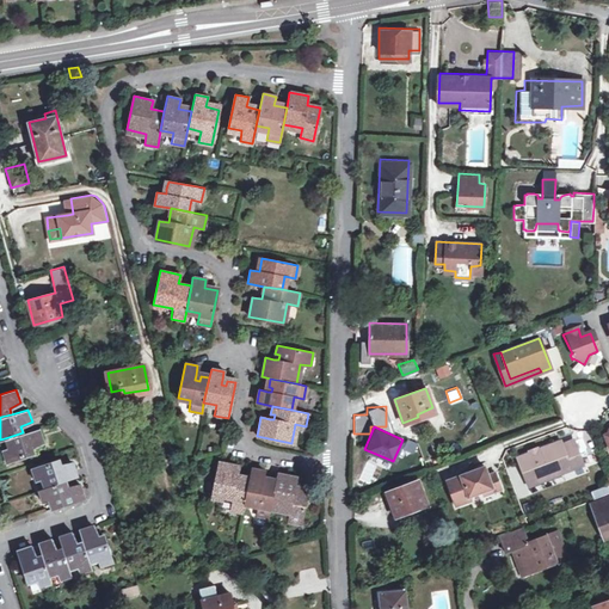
[(11,446),(2,449),(7,461),(34,453),(31,447),(43,441),(40,428),(23,432),(8,437),(11,446)]
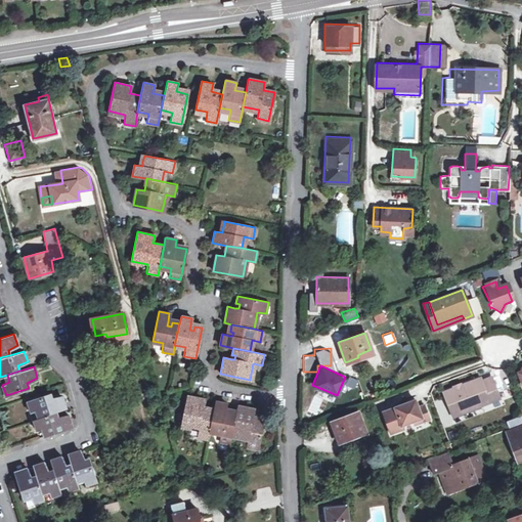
[(482,376),(444,389),(451,407),(463,403),(464,405),(489,396),(490,400),(502,396),(494,375),(483,379),(482,376)]
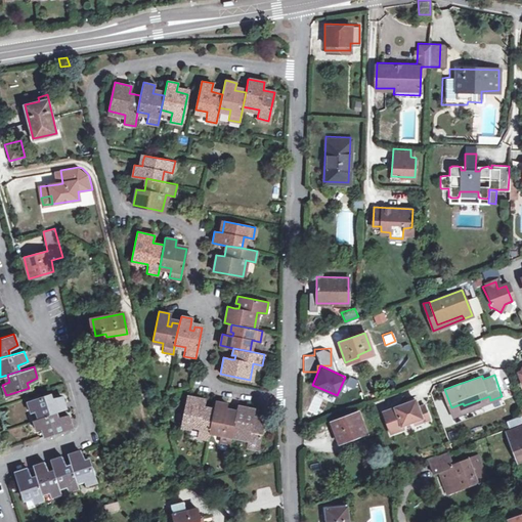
[(27,400),(31,411),(38,409),(40,416),(55,410),(66,406),(61,395),(51,397),(50,393),(27,400)]
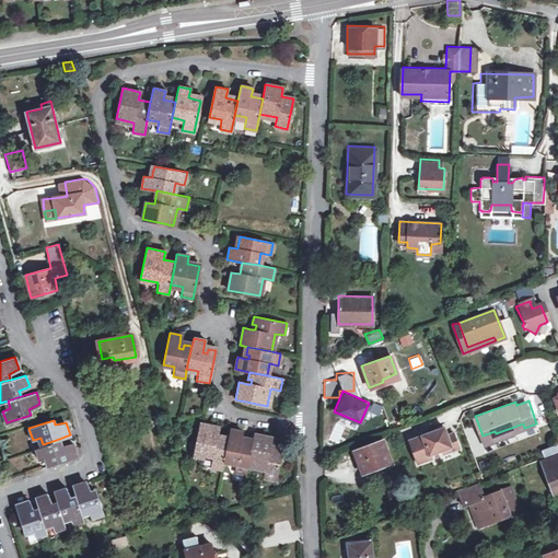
[(223,460),(229,437),(220,434),(220,439),(214,438),(216,434),(218,426),(200,422),(194,454),(212,457),(210,467),(222,469),(223,460)]
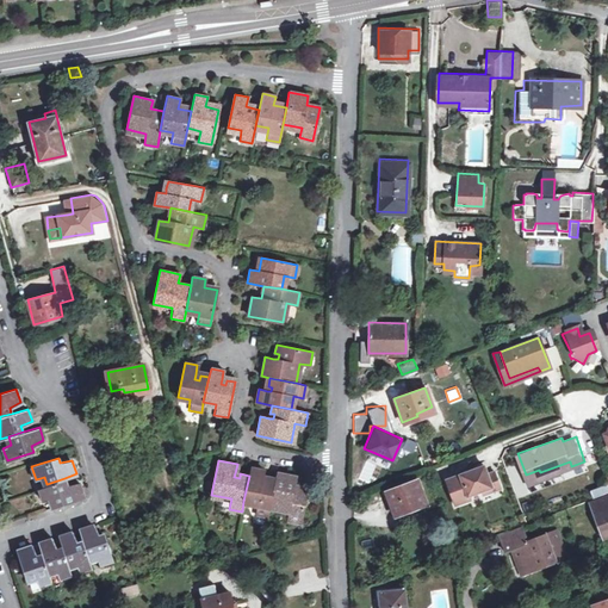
[(539,470),(526,475),(528,482),(571,466),(570,461),(540,472),(539,470)]
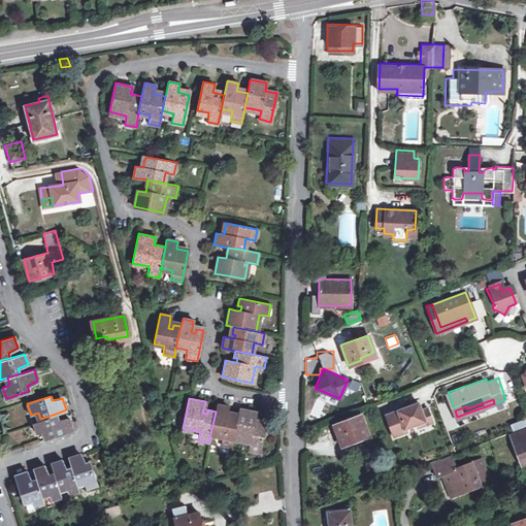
[(418,401),(385,412),(392,433),(404,429),(403,426),(415,422),(424,420),(423,416),(428,414),(426,406),(421,408),(418,401)]
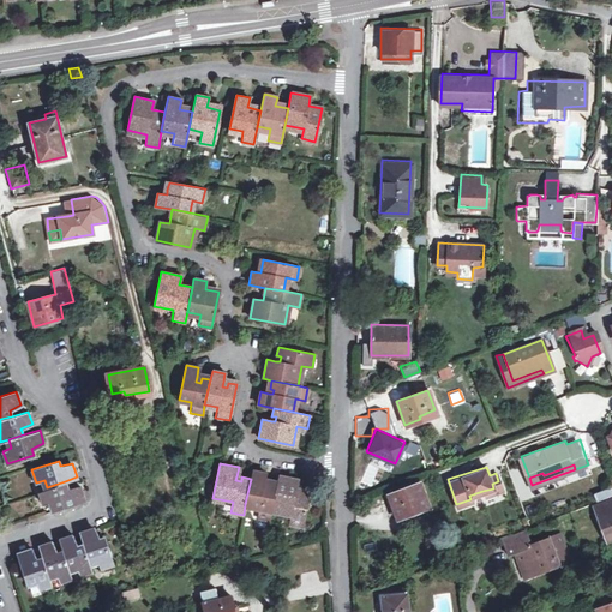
[(251,479),(245,504),(258,508),(257,517),(270,520),(271,509),(276,484),(268,483),(267,486),(263,485),(263,481),(265,472),(252,469),(251,479)]
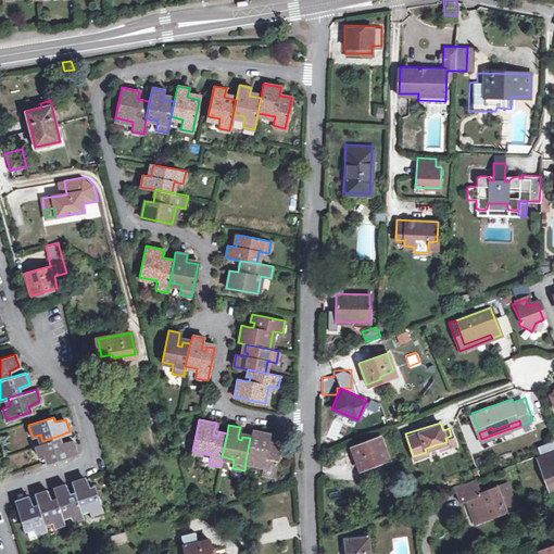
[(269,432),(252,429),(250,438),(246,461),(263,465),(262,474),(274,477),(280,444),(272,442),(271,445),(267,445),(267,441),(269,432)]
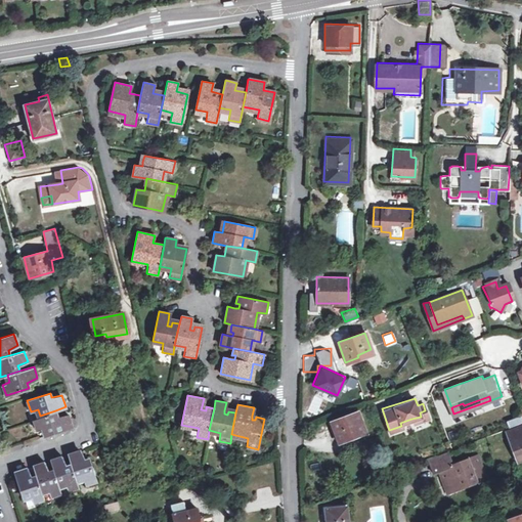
[(40,416),(33,419),(36,429),(43,427),(45,433),(72,425),(68,414),(57,416),(55,410),(40,416)]
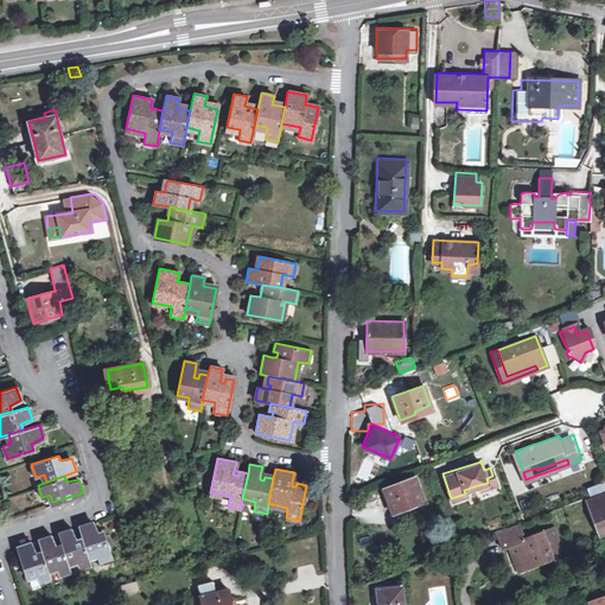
[(496,484),(492,476),(486,478),(488,483),(477,485),(479,490),(496,484)]
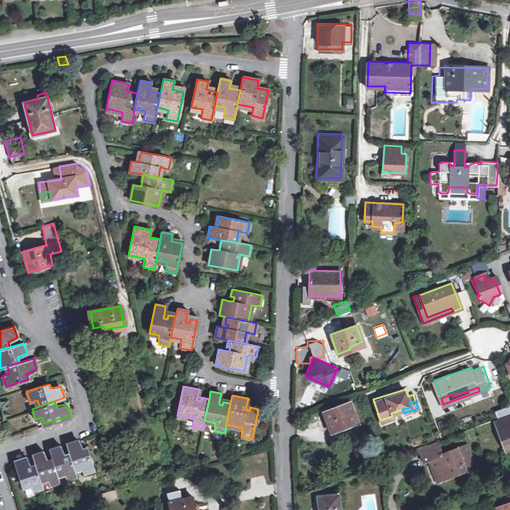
[(349,402),(322,412),(330,432),(343,427),(342,425),(356,420),(349,402)]
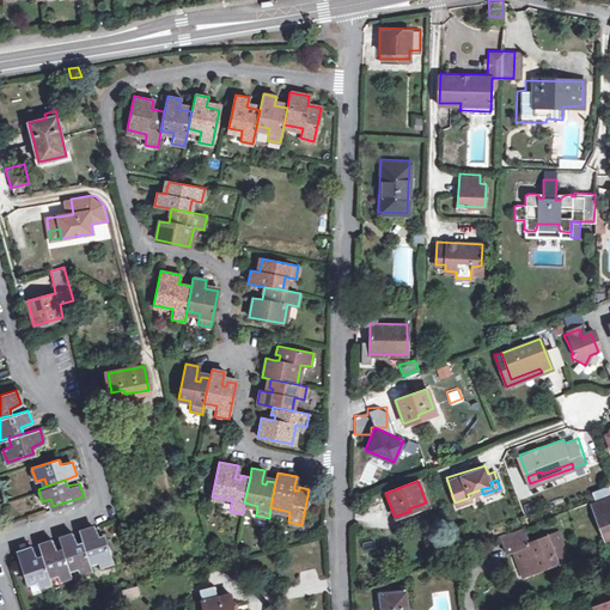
[(609,495),(590,502),(604,538),(609,536),(609,495)]
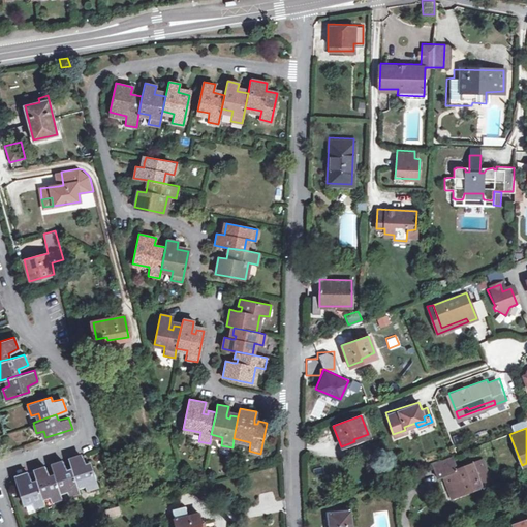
[(89,462),(85,464),(81,455),(68,458),(71,468),(76,484),(84,482),(87,489),(97,486),(89,462)]
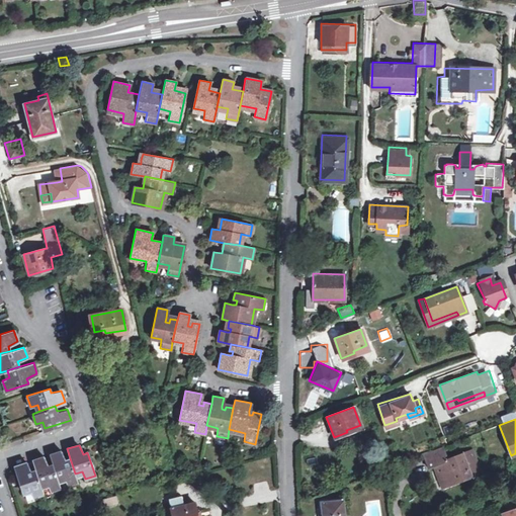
[(441,447),(424,453),(428,467),(433,465),(438,479),(451,474),(454,481),(469,475),(468,474),(478,470),(470,449),(461,452),(461,454),(446,460),(441,447)]
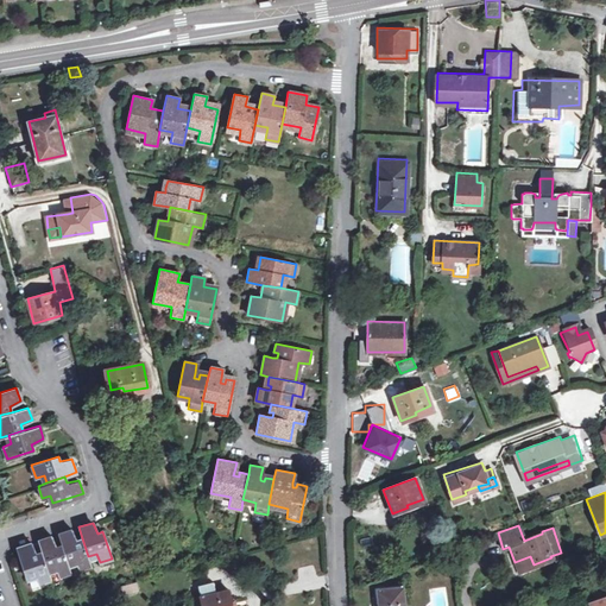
[(82,538),(76,540),(73,529),(58,534),(62,544),(68,563),(76,561),(79,569),(90,566),(88,556),(82,538)]
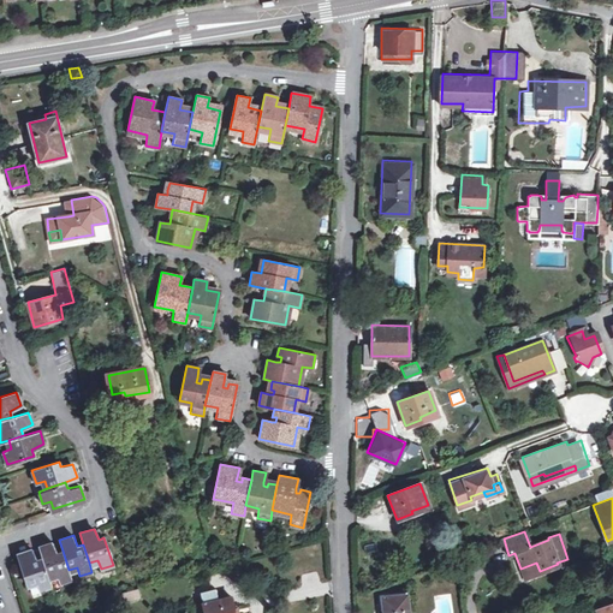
[(63,551),(58,553),(52,542),(39,547),(42,558),(48,576),(57,573),(59,582),(71,578),(69,570),(63,551)]
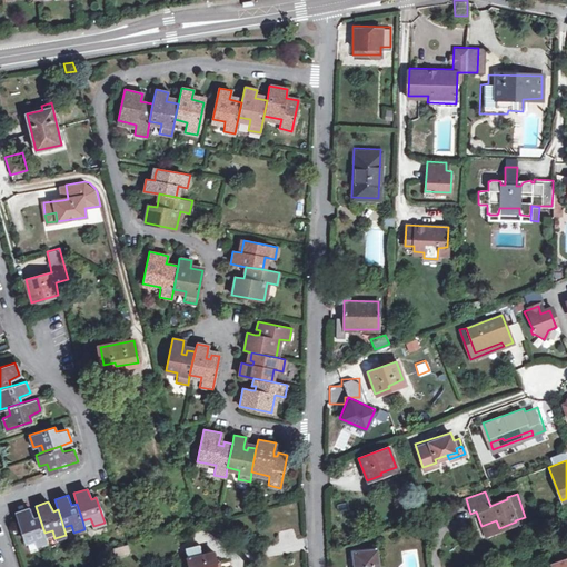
[(39,516),(35,517),(29,508),(17,511),(26,539),(33,537),(36,544),(48,540),(45,533),(39,516)]
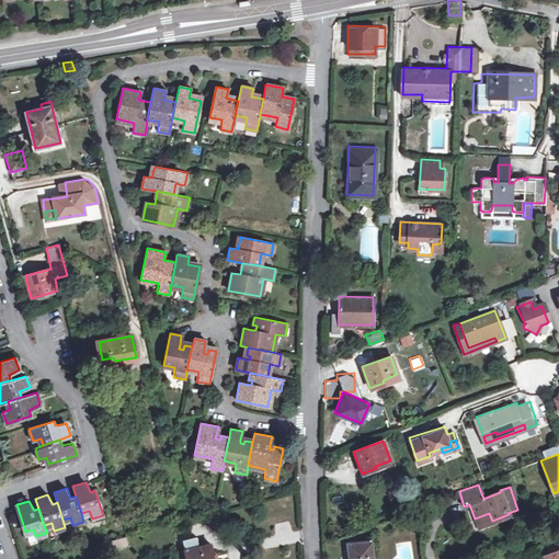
[(489,513),(475,518),(478,526),(492,521),(489,513)]
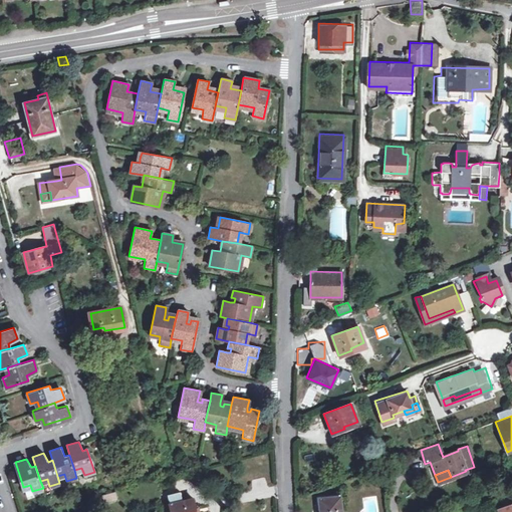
[(180,488),(167,492),(172,511),(197,511),(193,496),(183,498),(180,488)]
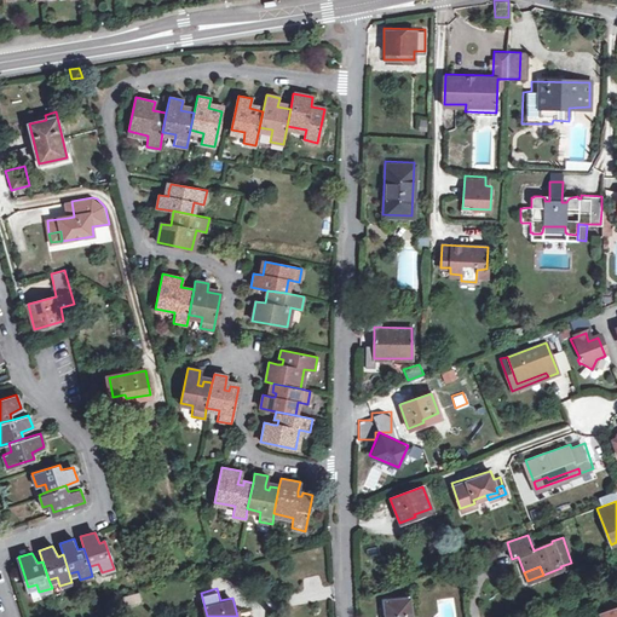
[(139,589),(124,594),(126,601),(140,598),(139,589)]
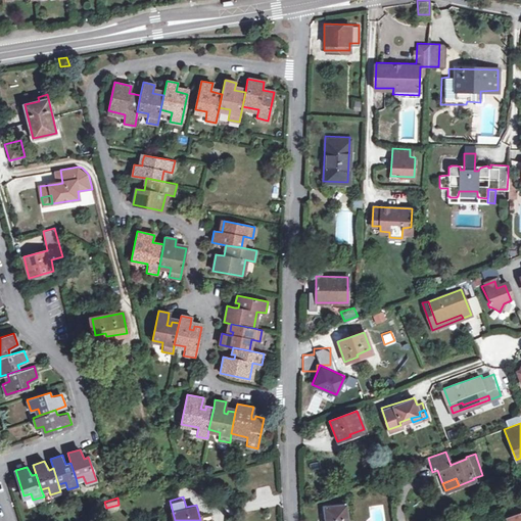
[(346,520),(345,506),(325,508),(325,520),(346,520)]
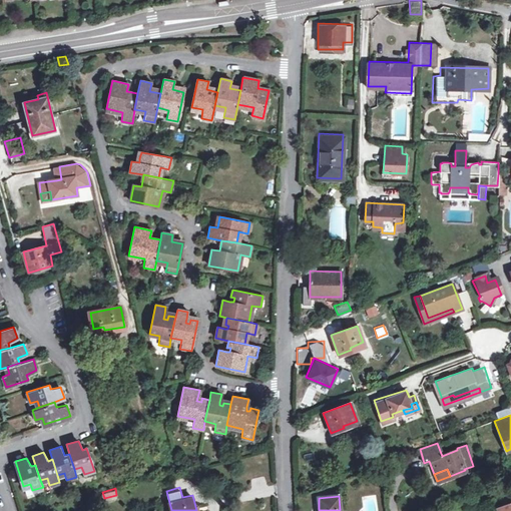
[(510,510),(510,502),(496,508),(497,510),(510,510)]
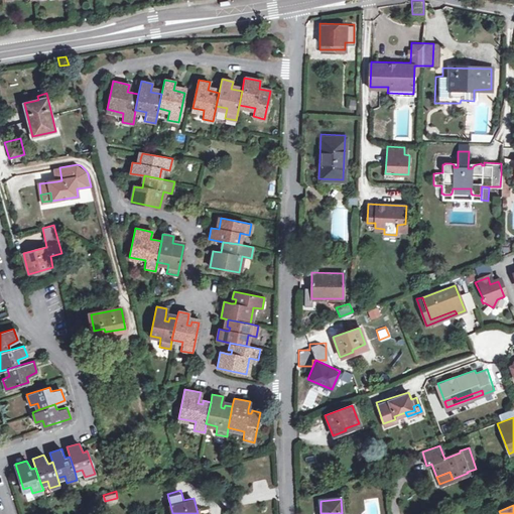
All buildings are outlined.
